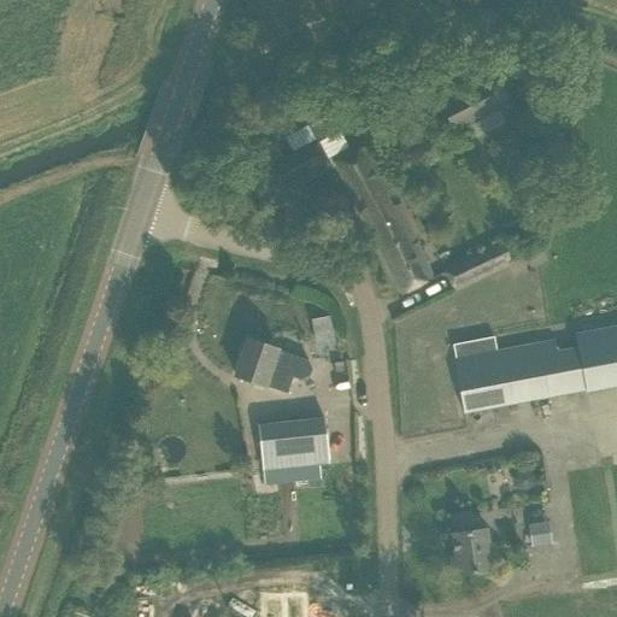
[(469,125),(479,142),(524,118),(513,97),(505,101),(498,87),(491,90),(486,81),(440,104),(456,133),(469,125)]
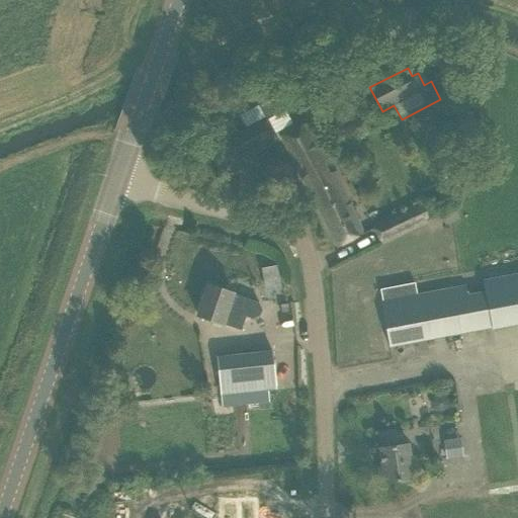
[(222,143),(232,162),(240,158),(276,139),(274,135),(289,126),(279,107),(257,120),(258,122),(222,143)]
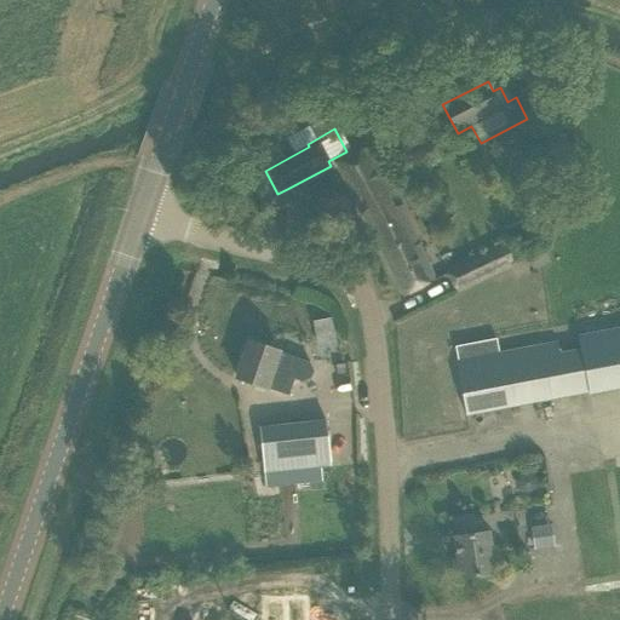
[(336,164),(405,296),(426,285),(435,280),(368,147),(357,151),(336,164)]
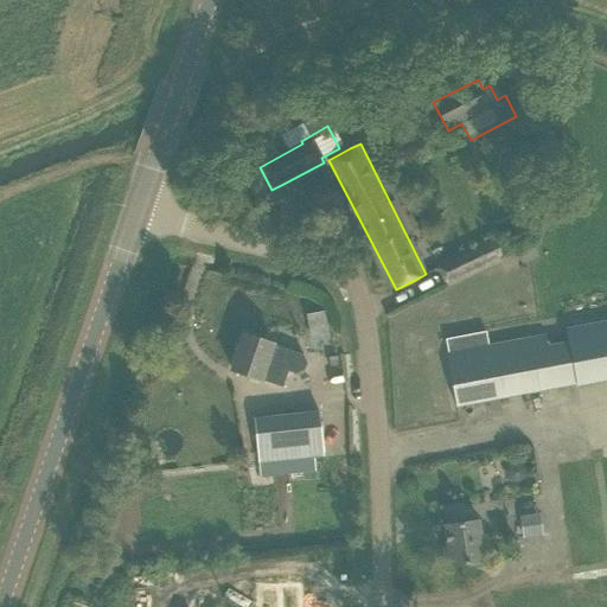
[(439,262),(449,285),(513,254),(505,234),(493,240),(492,236),(439,262)]
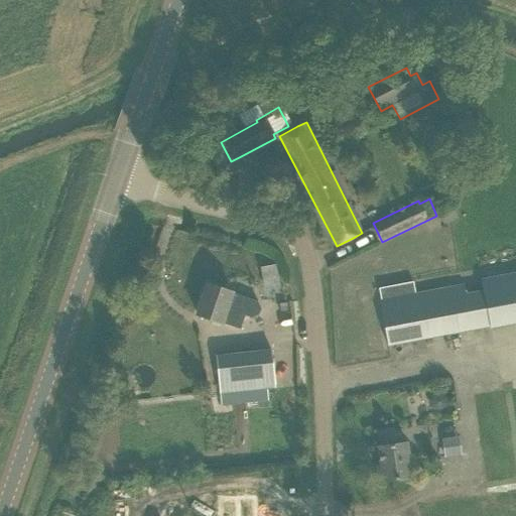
[(275,266),(261,269),(265,289),(279,287),(275,266)]
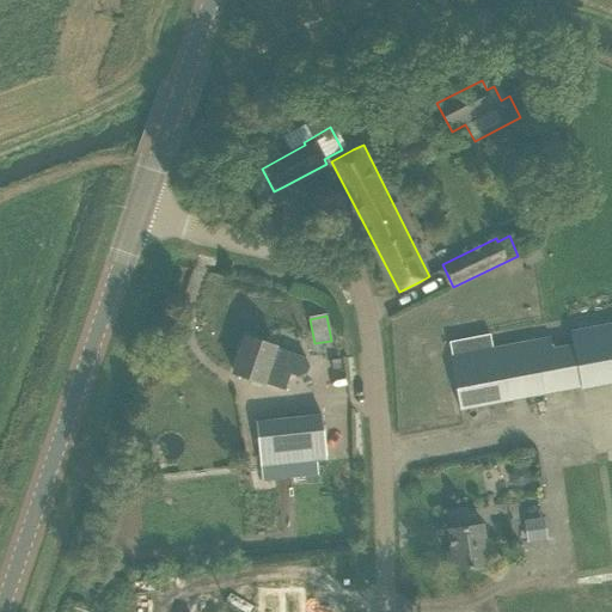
[(611,323),(570,331),(581,390),(611,384),(611,323)]
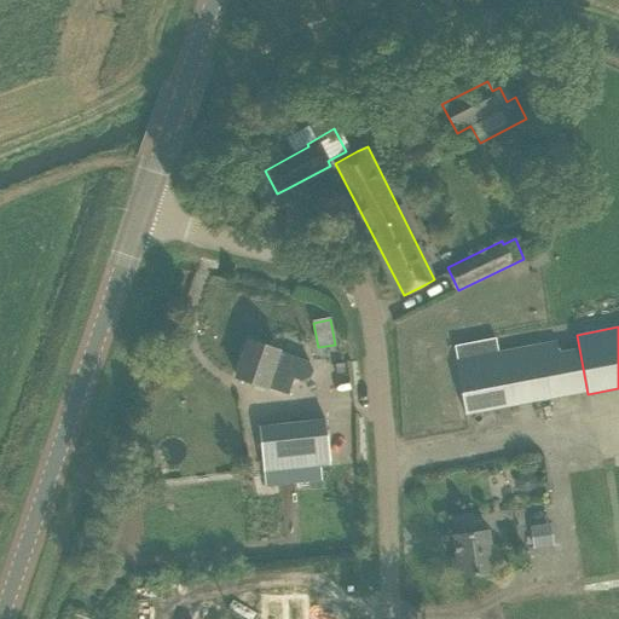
[(237,377),(288,394),(294,379),(302,381),(311,377),(313,370),(308,362),(249,341),(237,377)]
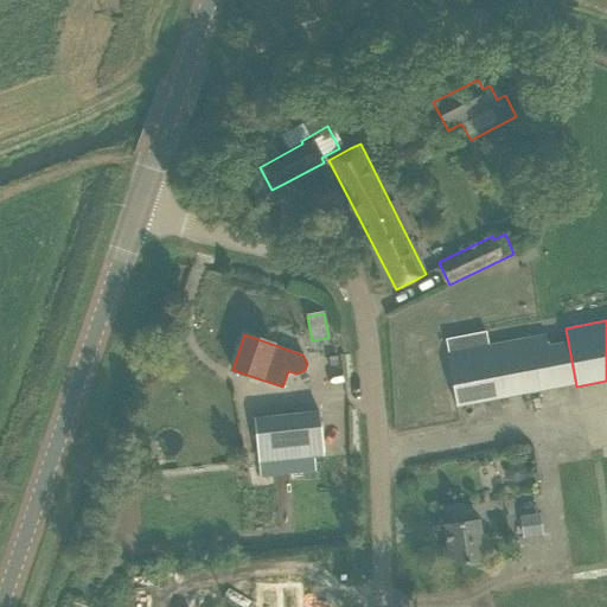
[(447,355),(457,406),(480,401),(542,393),(541,388),(540,376),(532,340),(471,350),(447,355)]
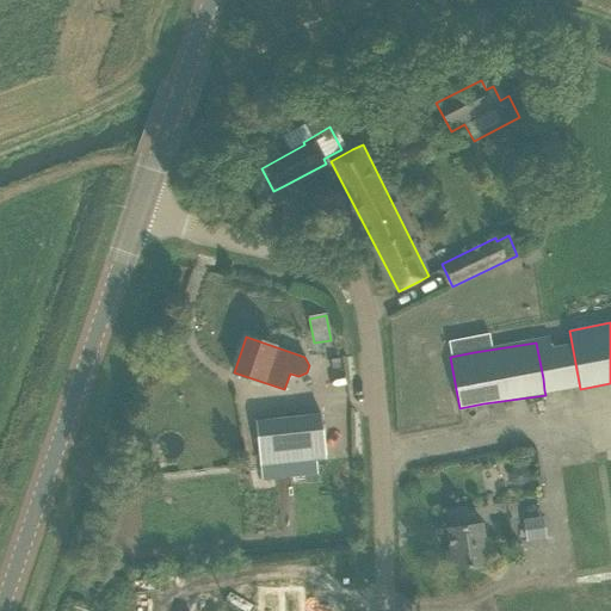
[(340,357),(331,358),(332,369),(341,368),(340,357)]
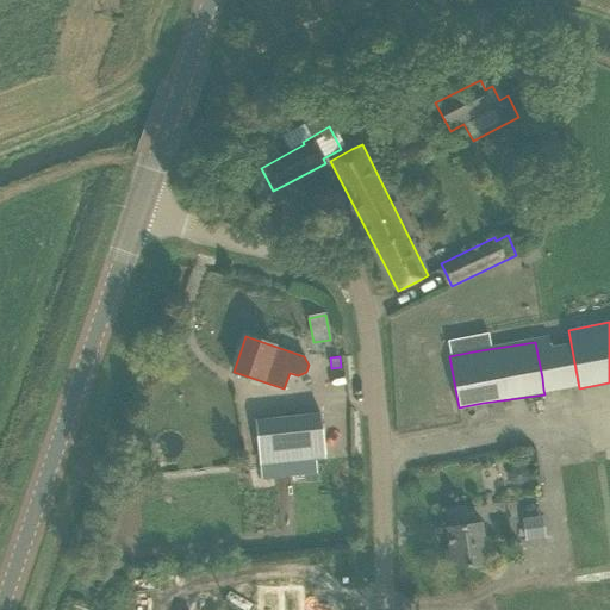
[(552,377),(542,378),(543,390),(554,387),(552,377)]
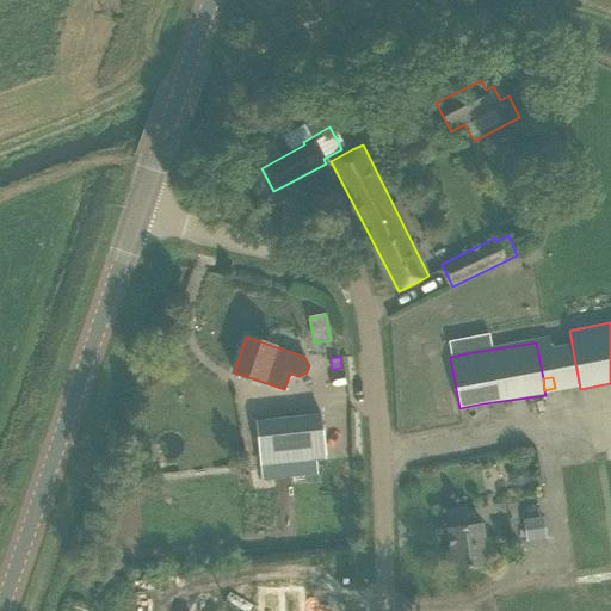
[(255,421),(260,466),(287,462),(289,481),(318,477),(315,460),(326,458),(321,414),(260,420),(255,421)]
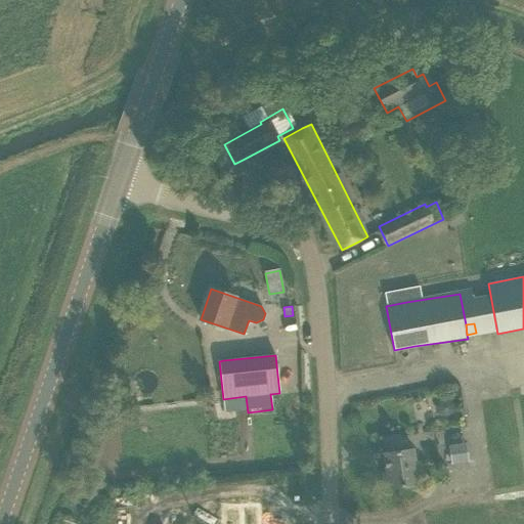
[(384,453),(389,488),(416,485),(410,449),(401,451),(398,436),(385,438),(387,453),(384,453)]
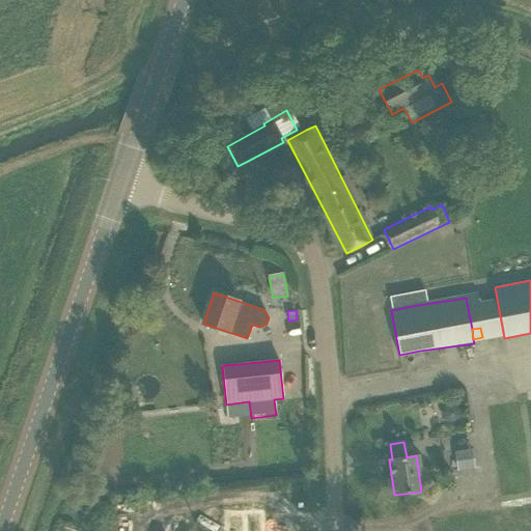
[(262,530),(263,514),(226,514),(225,530),(262,530)]
